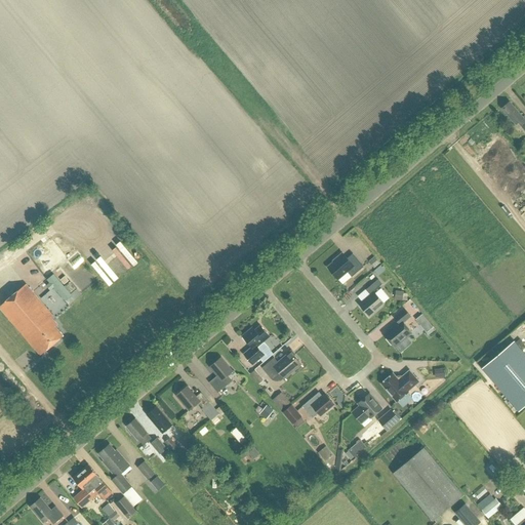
[(522,126),(524,129),(524,121),(522,118),(523,118),(510,102),(501,109),(516,124),(519,122),(522,126)]
